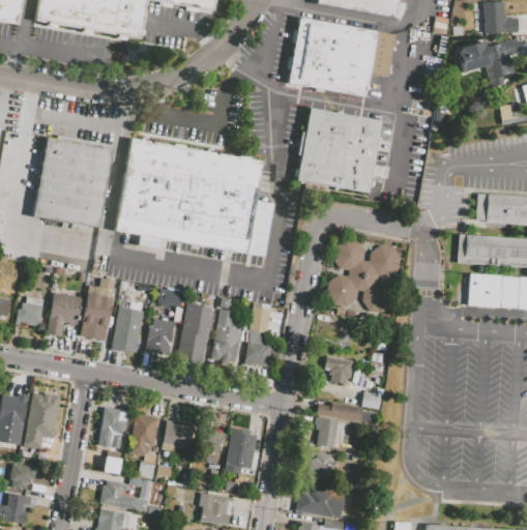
[(0,0),(21,0),(18,24),(0,21),(0,0)]
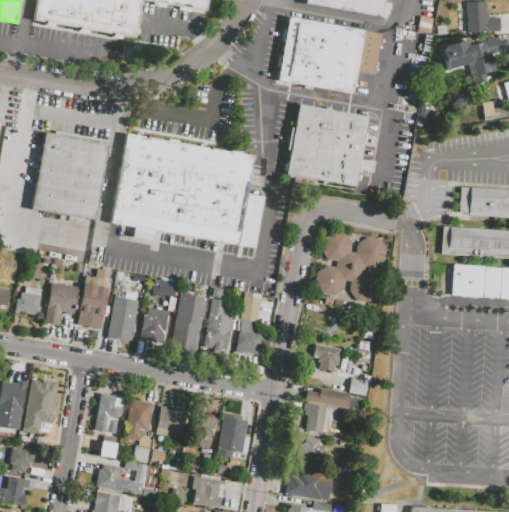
[(142,0),(136,38),(35,20),(38,0),(142,0)]
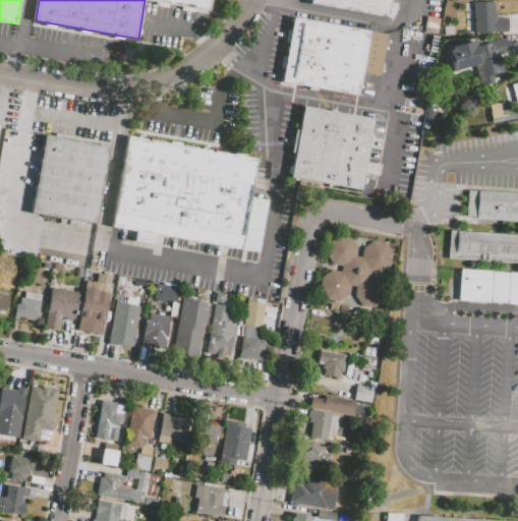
[(212,0),(211,9),(157,0),(212,0)]
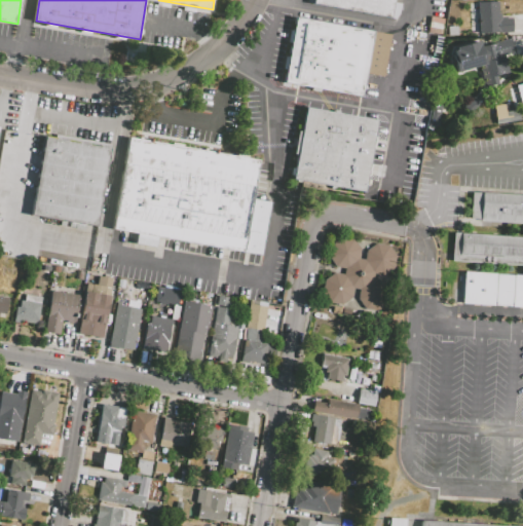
[(314,0),(395,0),(391,19),(314,4),(314,0)]
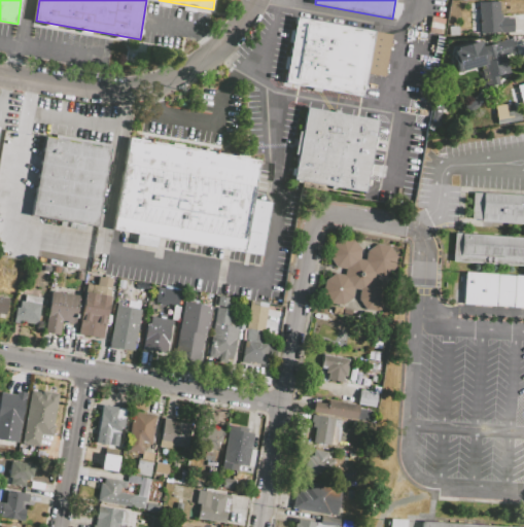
[(481,2),(500,1),(501,13),(504,13),(504,19),(516,18),(516,33),(482,34),(481,2)]
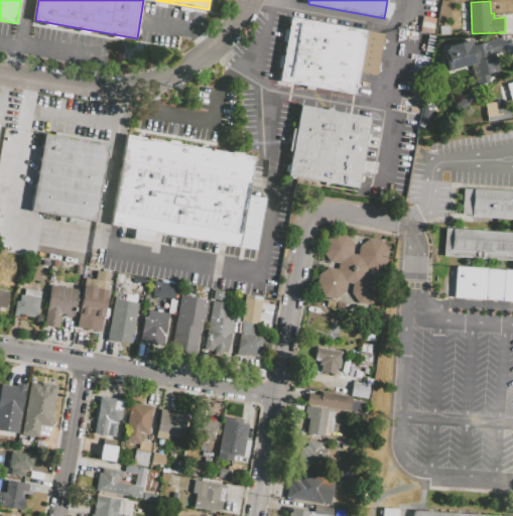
[(424,16),(438,18),(435,33),(421,31),(424,16)]
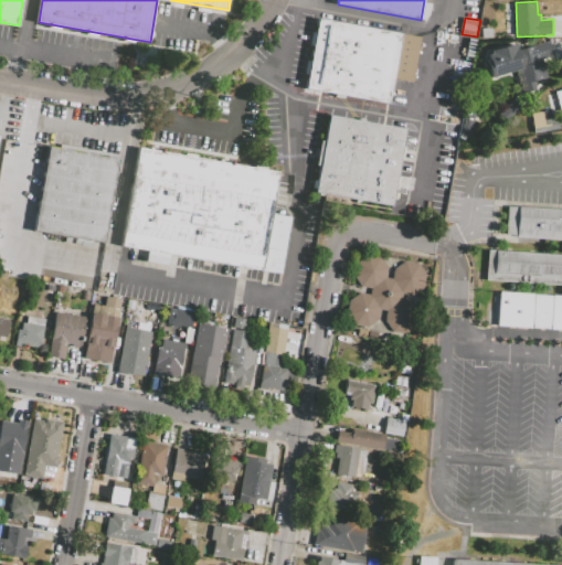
[(319,19),(422,38),(414,82),(396,78),(391,104),(307,88),(319,19)]
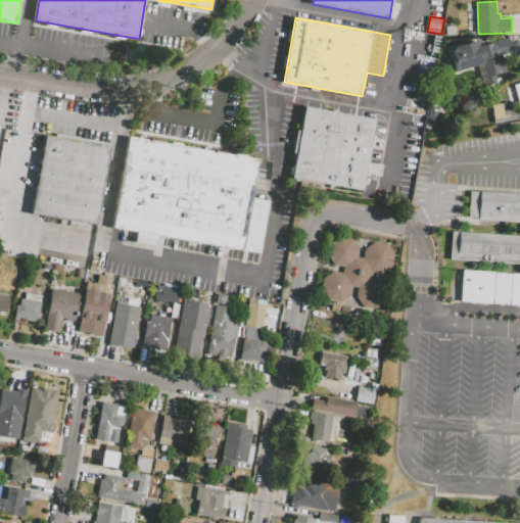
[(448,36),(447,26),(457,26),(458,35),(448,36)]
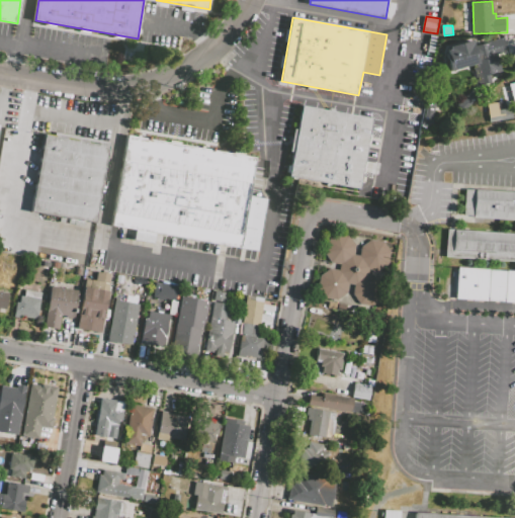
[(506,37),(510,54),(498,57),(502,71),(482,76),(477,58),(463,61),(461,52),(474,49),(474,47),(492,42),(492,40),(506,37)]
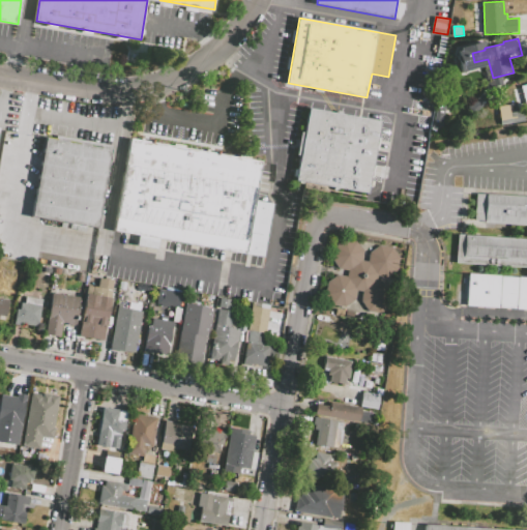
[(526,122),(497,126),(497,125),(492,125),(490,115),(495,115),(495,114),(500,113),(499,107),(510,105),(511,113),(524,111),(526,122)]
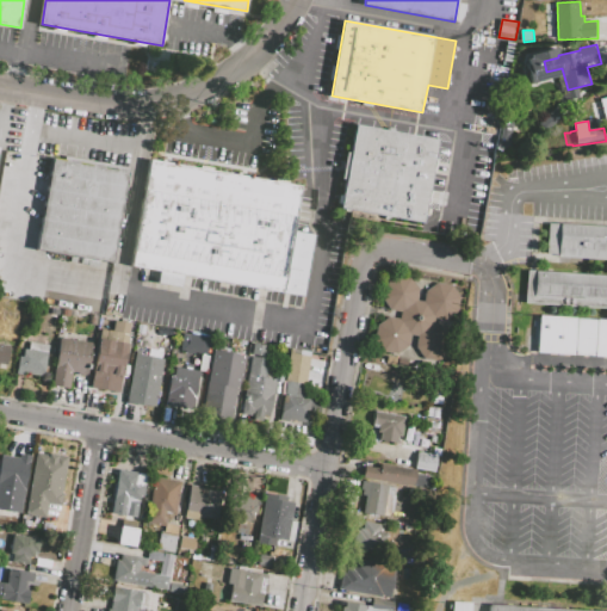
[(357,125),(440,140),(425,223),(341,209),(357,125)]
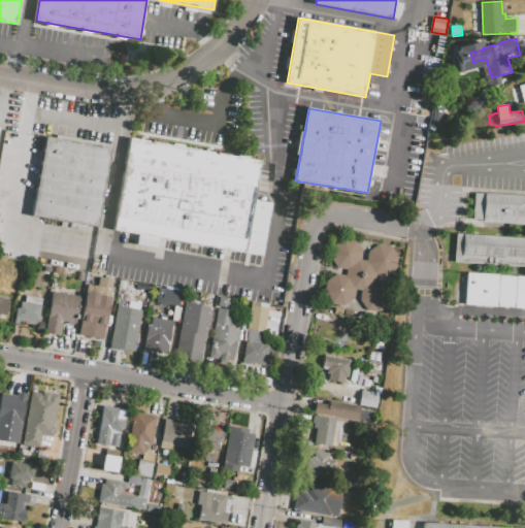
[(440,120),(438,129),(432,127),(434,119),(440,120)]
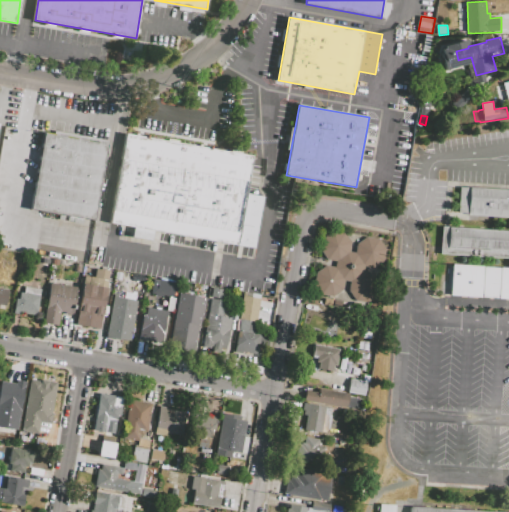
[(108,143),(95,220),(32,209),(46,132),(108,143)]
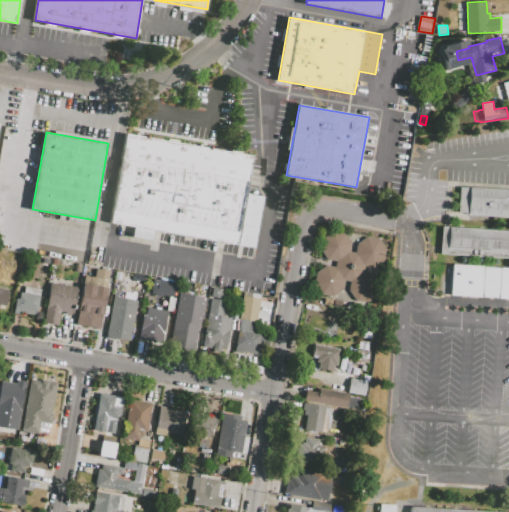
[(198,146),(182,235),(112,224),(127,134),(198,146)]
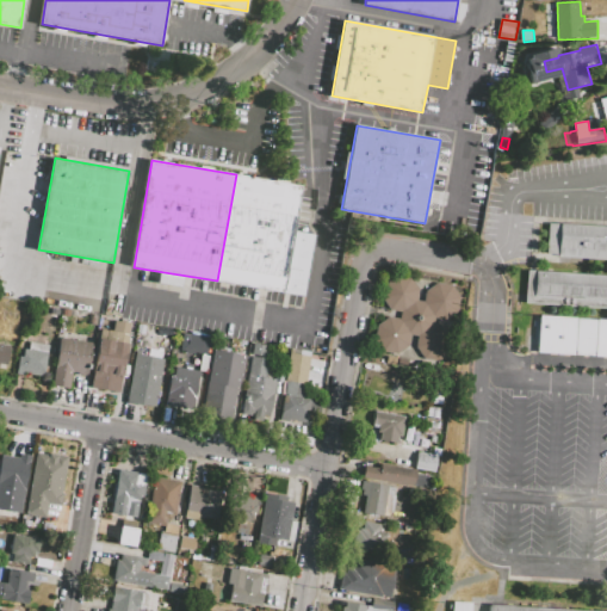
[(236,174),(303,186),(296,232),(316,235),(305,296),(284,292),(217,281),(236,174)]
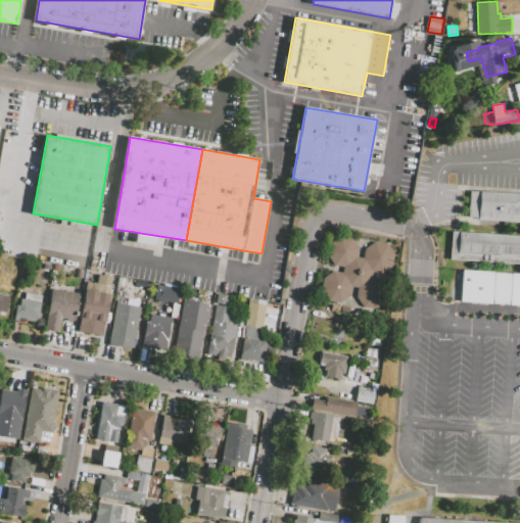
[(519,222),(469,219),(471,190),(519,193),(519,222)]
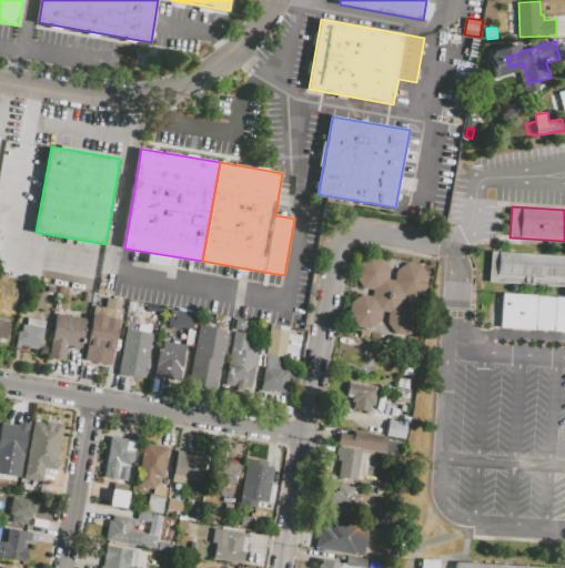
[(493,251),(564,255),(564,286),(491,282),(493,251)]
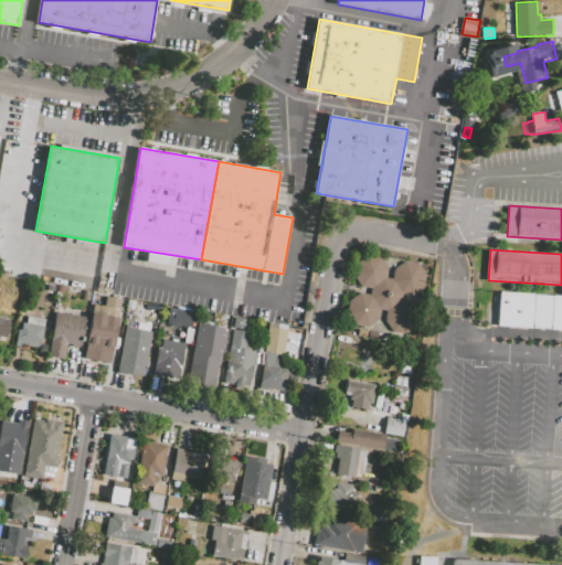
[(351,300),(362,292),(372,294),(373,288),(363,286),(356,275),(358,263),(369,254),(382,256),(390,267),(388,277),(395,278),(396,268),(407,262),(421,263),(428,275),(426,288),(415,295),(405,294),(404,300),(414,301),(422,313),(420,326),(409,333),(395,332),(386,321),(389,310),(382,309),(381,319),(370,327),(358,324),(349,313),(351,300)]
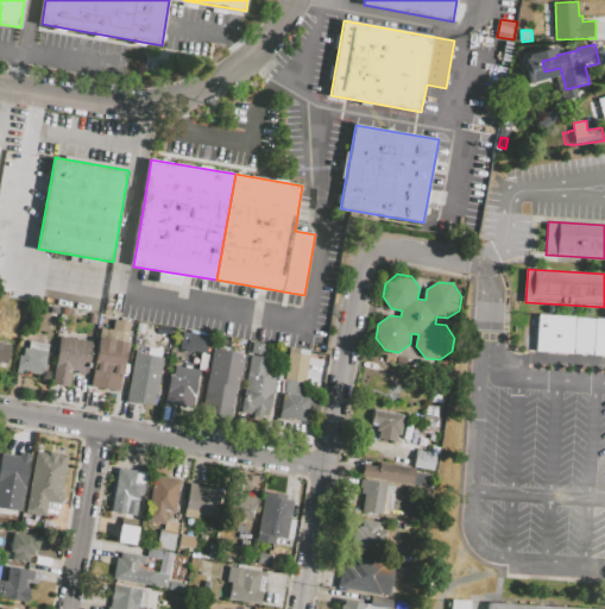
[(604,355),(537,350),(540,314),(604,319),(604,355)]
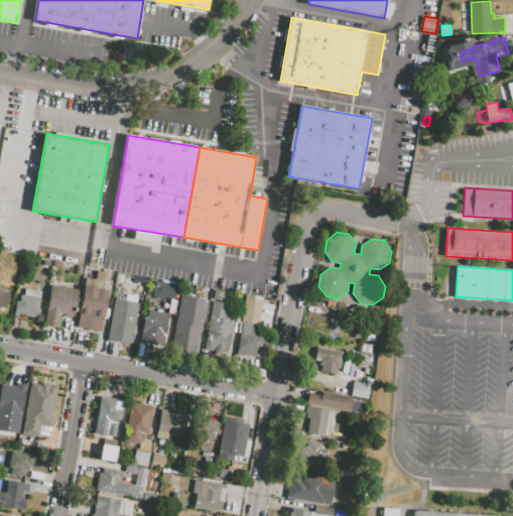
[(78,329),(87,277),(97,279),(98,271),(112,273),(102,333),(78,329)]
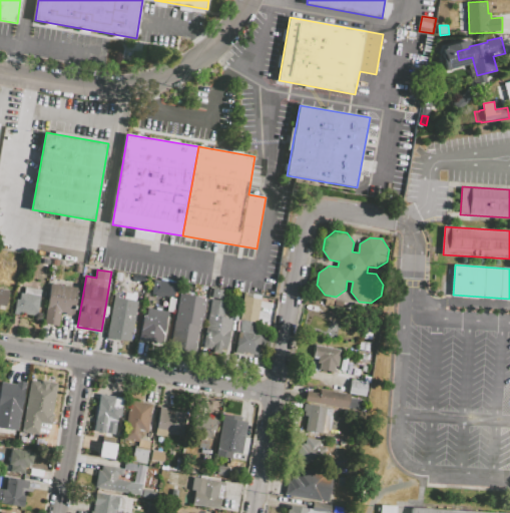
[(153,294),(155,280),(178,284),(176,298),(153,294)]
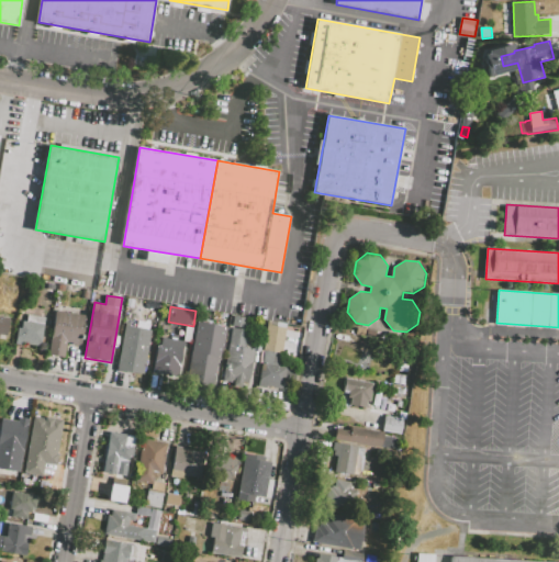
[(57,311),(87,315),(81,345),(68,341),(65,358),(51,356),(54,337),(53,337),(57,311)]
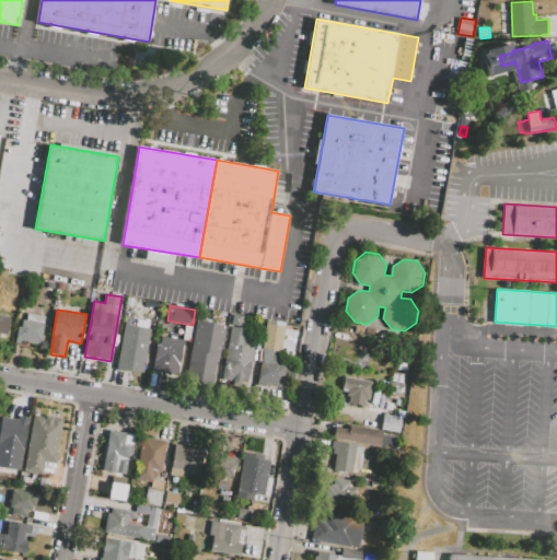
[(0,314),(11,316),(8,335),(1,334),(0,337),(0,314)]
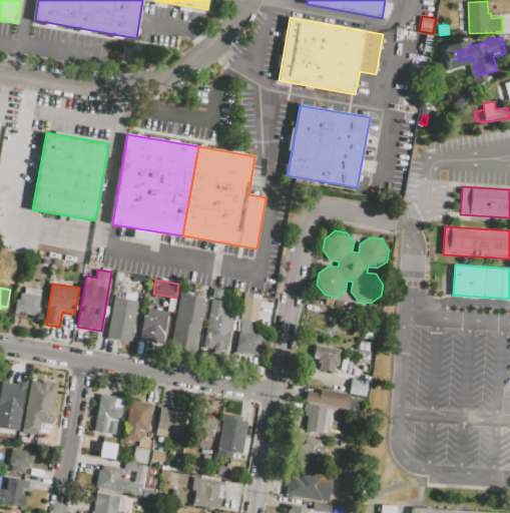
[(15,314),(18,299),(21,300),(22,293),(26,294),(27,288),(43,290),(38,318),(15,314)]
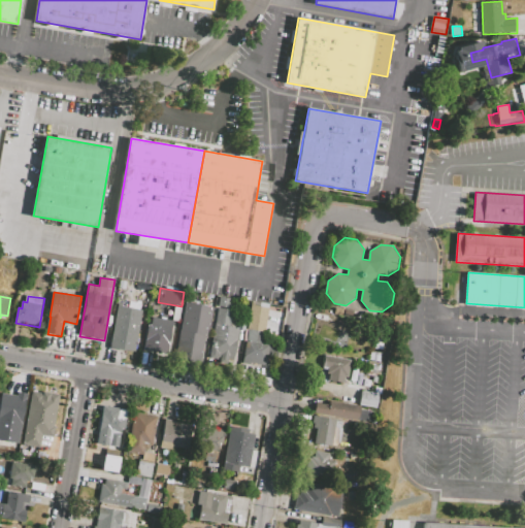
[(211,357),(222,297),(232,298),(230,309),(234,310),(232,326),(240,327),(234,361),(211,357)]
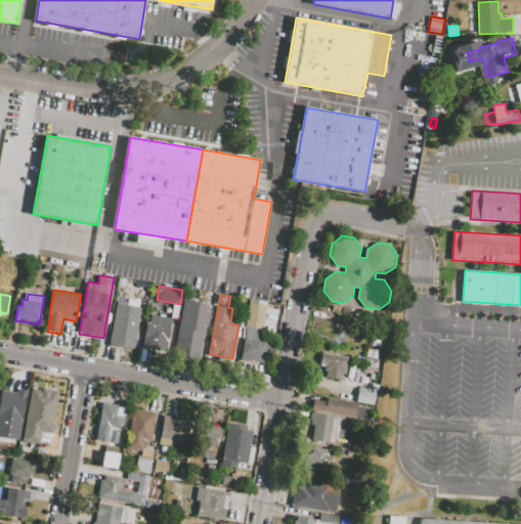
[(185,299),(213,304),(204,354),(176,349),(185,299)]
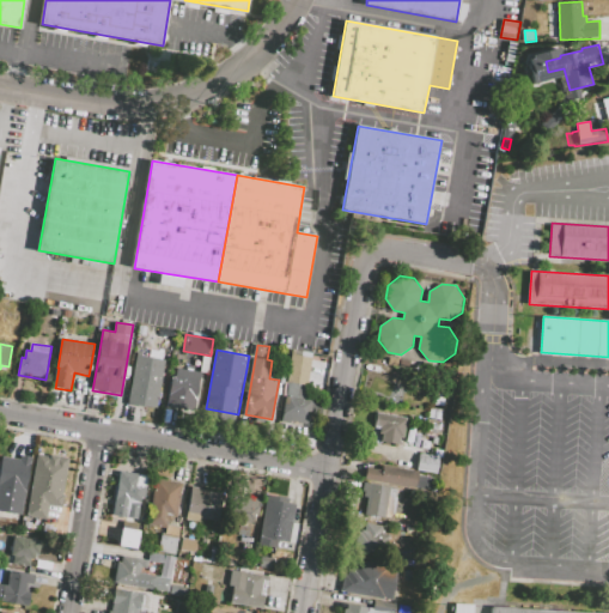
[(284,420),(290,382),(287,382),(292,353),(314,358),(306,399),(314,400),(310,425),(284,420)]
